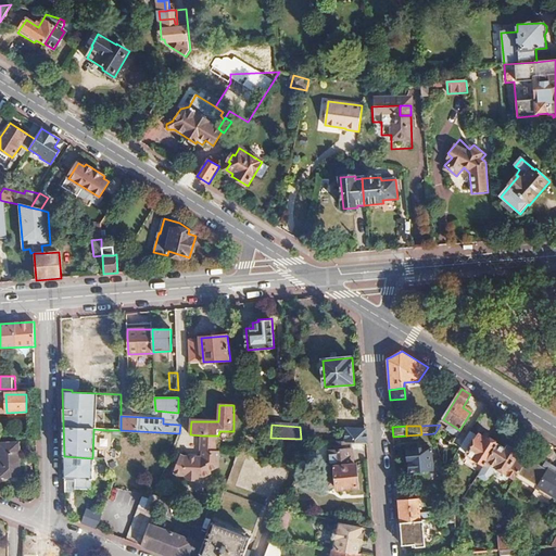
[(366,429),(348,428),(346,438),(344,437),(344,441),(367,442),(366,429)]
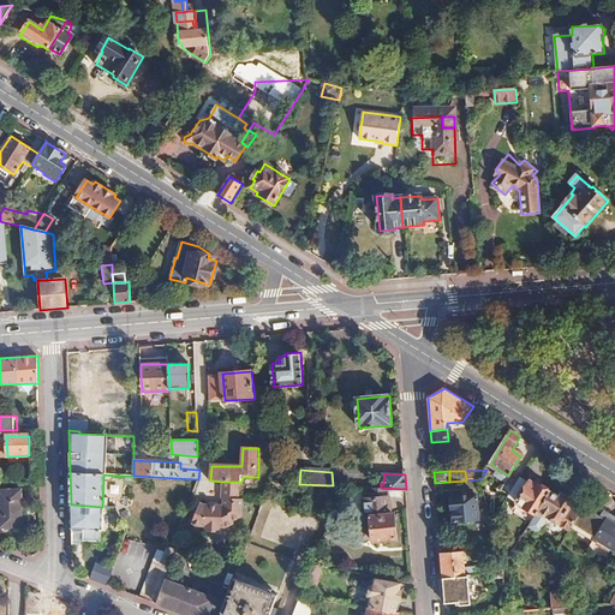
[(518,481),(511,476),(501,490),(508,496),(518,481)]
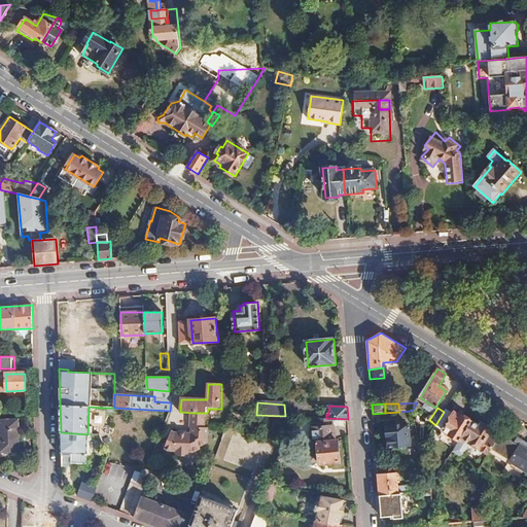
[(445,410),(444,412),(435,425),(435,426),(459,441),(461,437),(470,422),(462,416),(461,418),(454,413),(453,415),(445,410)]
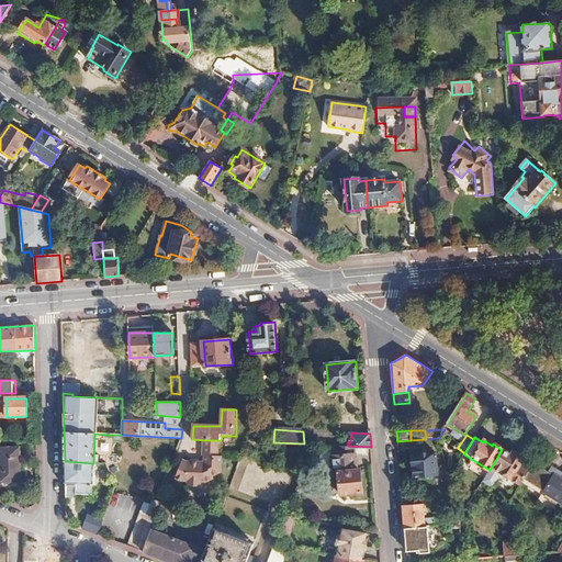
[(188,461),(182,460),(176,478),(183,481),(189,481),(191,486),(197,487),(203,483),(210,484),(213,481),(215,481),(216,480),(215,478),(223,473),(223,456),(221,456),(221,440),(204,440),(204,456),(206,456),(206,462),(188,461)]
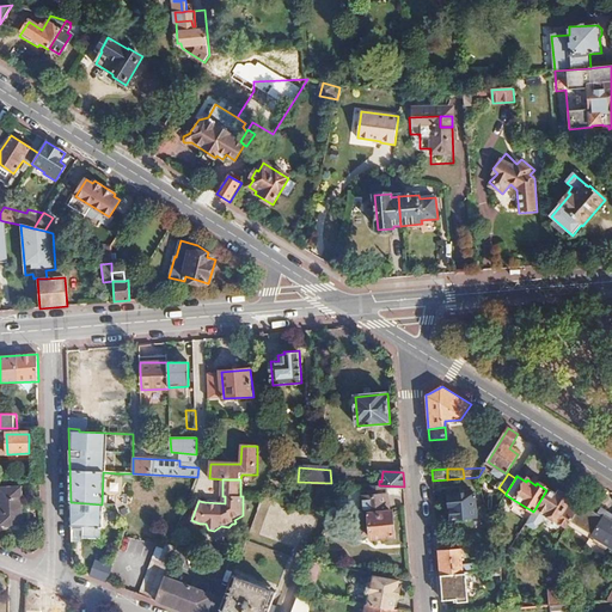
[(22,489),(0,488),(0,508),(0,525),(23,526),(22,489)]
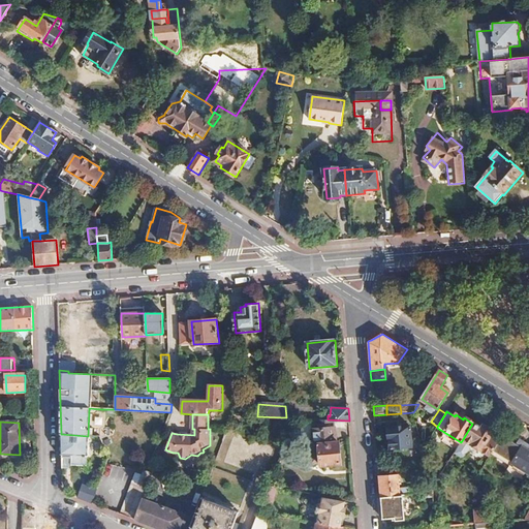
[(481,429),(472,424),(463,439),(481,450),(493,432),(484,426),(481,429)]
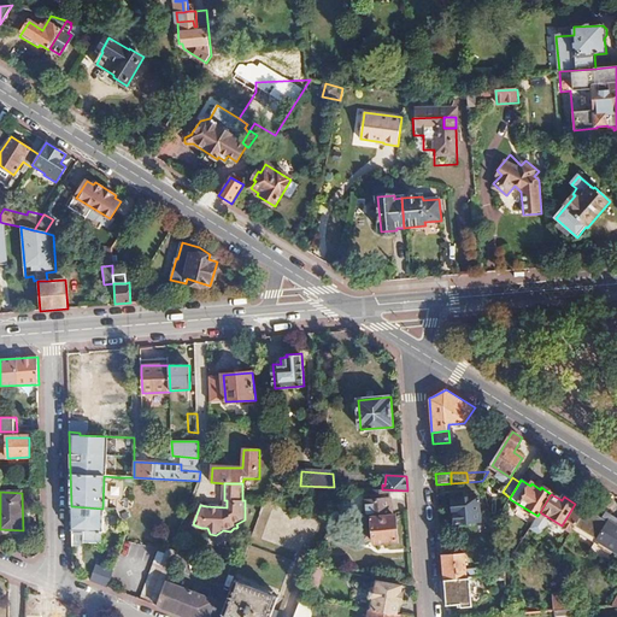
[(479,498),(452,500),(453,515),(456,515),(457,526),(481,523),(479,498)]
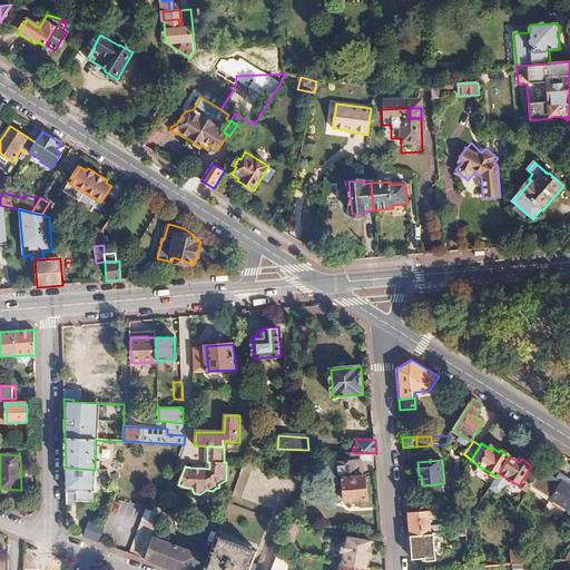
[(362,461),(340,463),(341,481),(344,481),(346,502),(369,500),(366,477),(364,478),(362,461)]
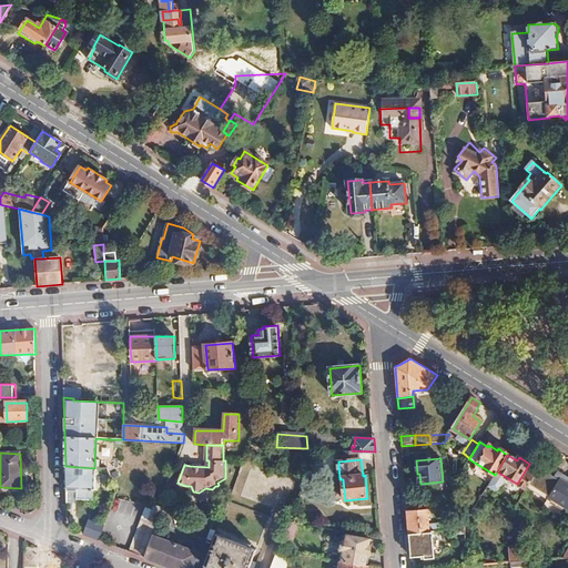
[(232,493),(242,496),(254,466),(244,463),(232,493)]
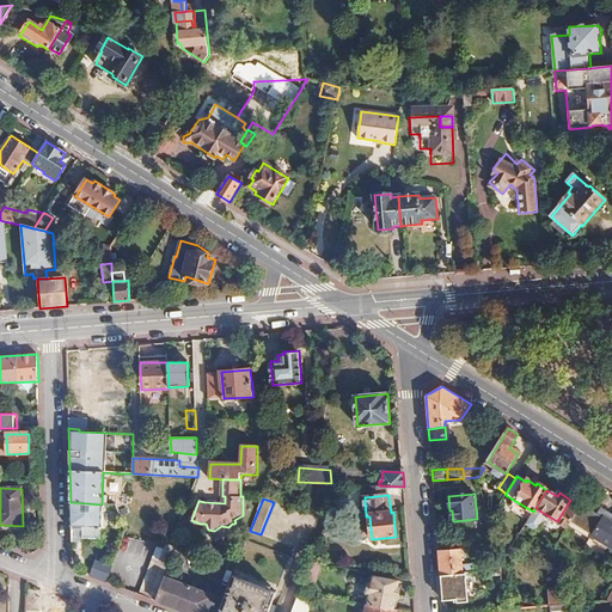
[(71,525),(83,526),(81,538),(86,539),(86,545),(97,545),(98,539),(99,539),(102,505),(71,502),(71,525)]
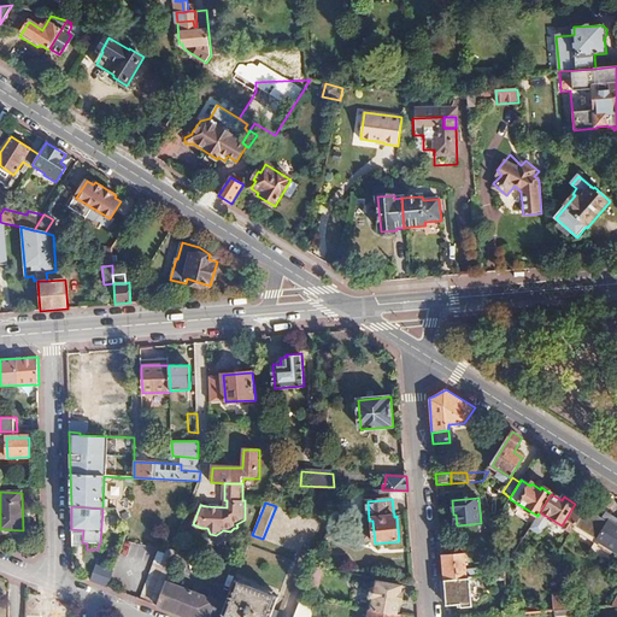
[(595,541),(616,554),(616,527),(616,519),(611,516),(606,522),(587,509),(575,527),(597,540),(595,541)]
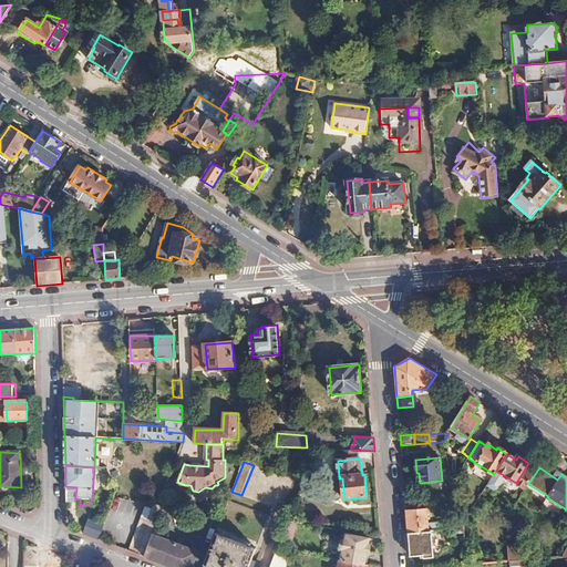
[(164,507),(155,504),(148,522),(156,525),(163,511),(164,507)]
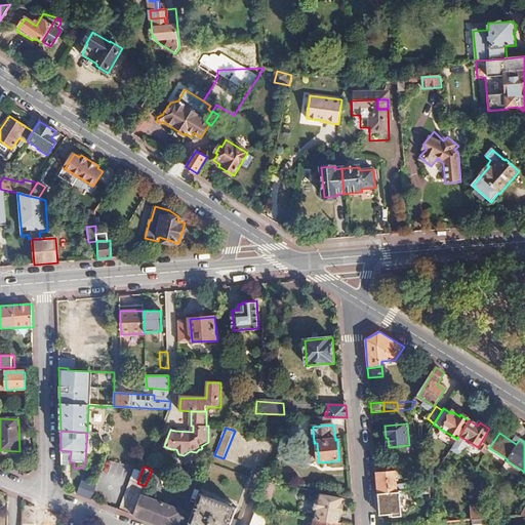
[(376,473),(377,483),(378,492),(400,491),(407,490),(407,484),(397,485),(396,471),(376,473)]
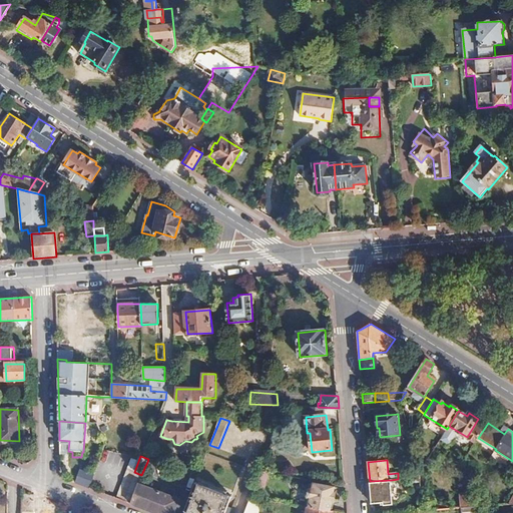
[(134,472),(128,470),(117,499),(130,504),(138,484),(141,475),(134,472)]
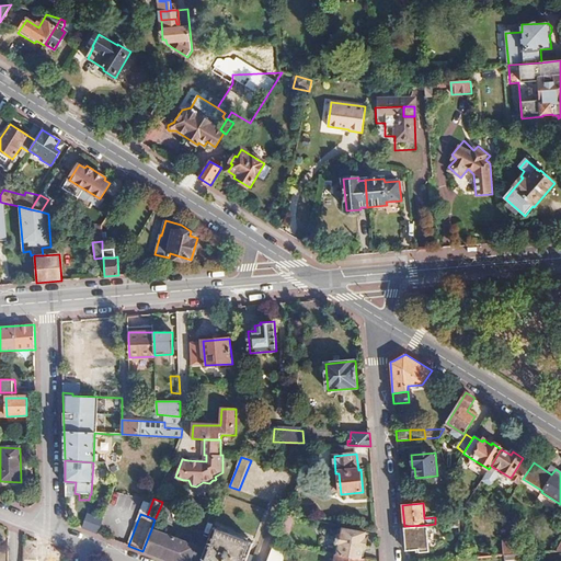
[(103,521),(90,515),(84,529),(99,534),(103,521)]
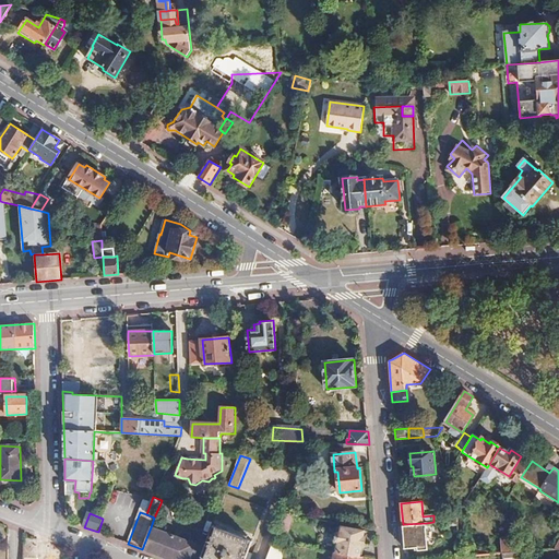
[(296,514),(285,513),(278,530),(288,533),(296,514)]
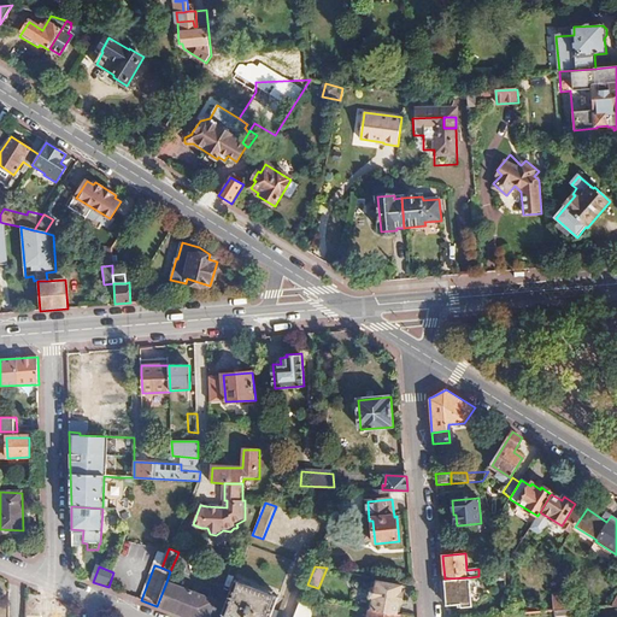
[(470,577),(445,579),(447,605),(472,604),(470,577)]
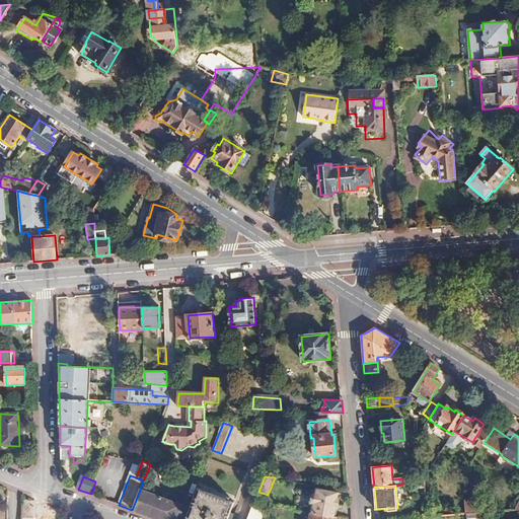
[(228,518),(235,503),(199,489),(188,517),(193,518),(228,518)]
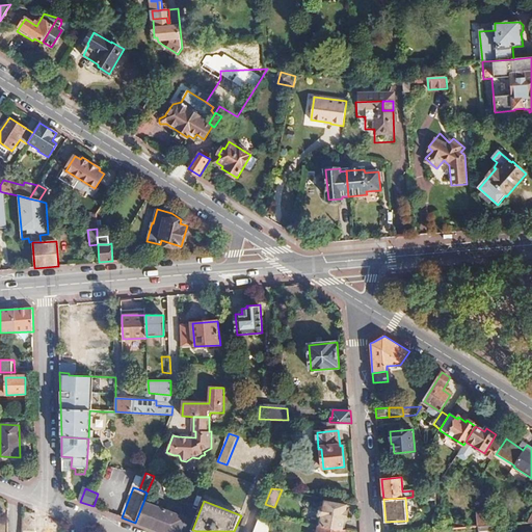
[(143,502),(135,523),(160,531),(181,531),(186,517),(143,502)]
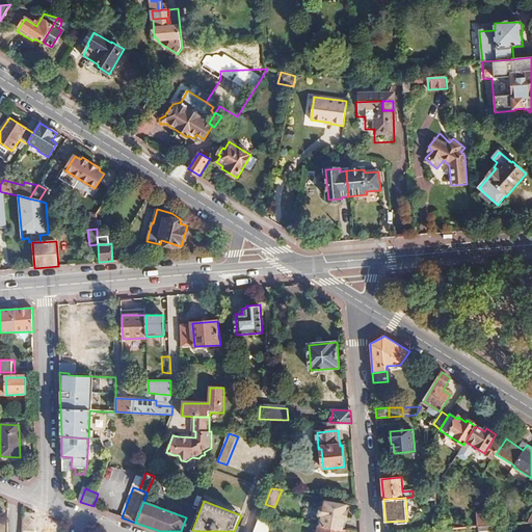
[(319,512),(319,513),(320,515),(321,517),(320,526),(343,530),(345,521),(347,521),(348,512),(346,512),(347,507),(324,503),(323,508),(322,509),(321,509),(320,510),(319,512)]
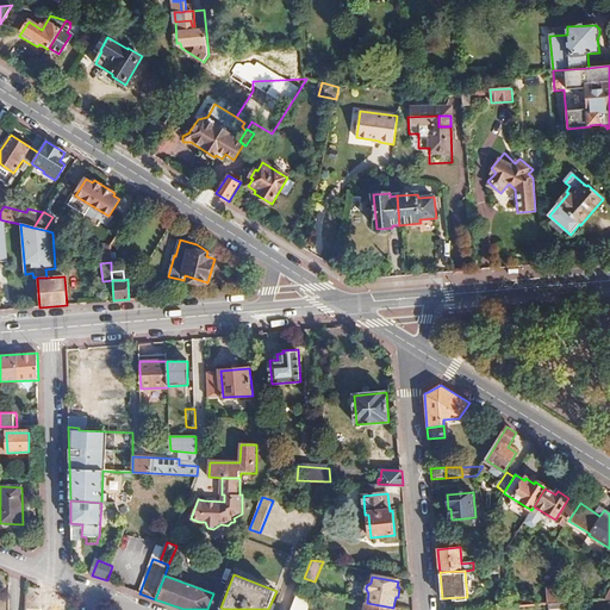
[(560,586),(547,587),(549,604),(561,602),(560,586)]
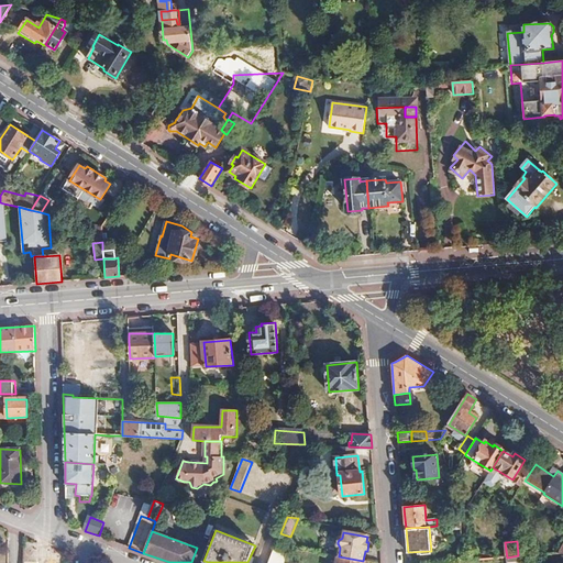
[(276,547),(273,552),(268,562),(284,562),(289,549),(276,547)]
